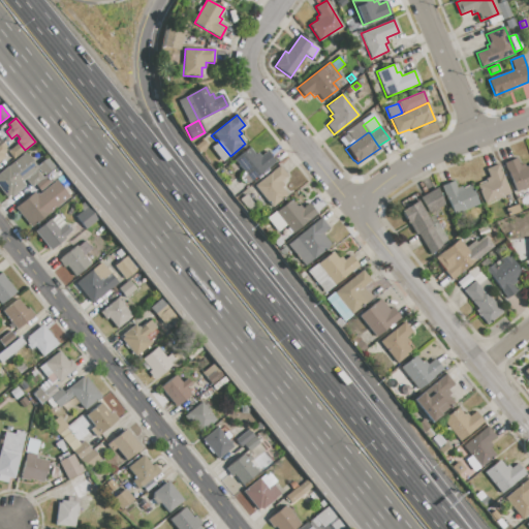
[(0,158),(8,152),(0,141),(0,158)]
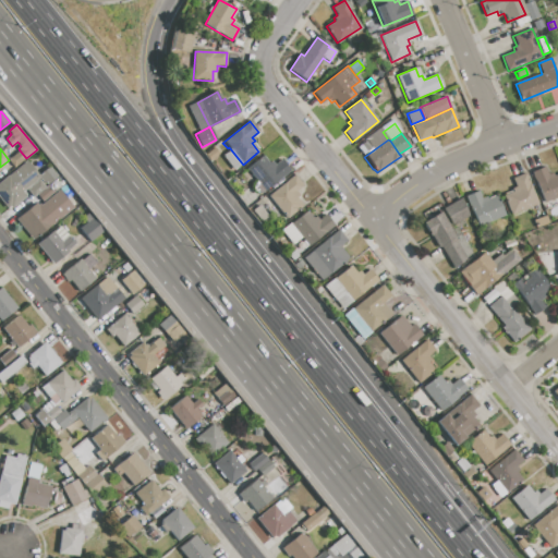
[(214,148),(219,154),(209,162),(205,156),(214,148)]
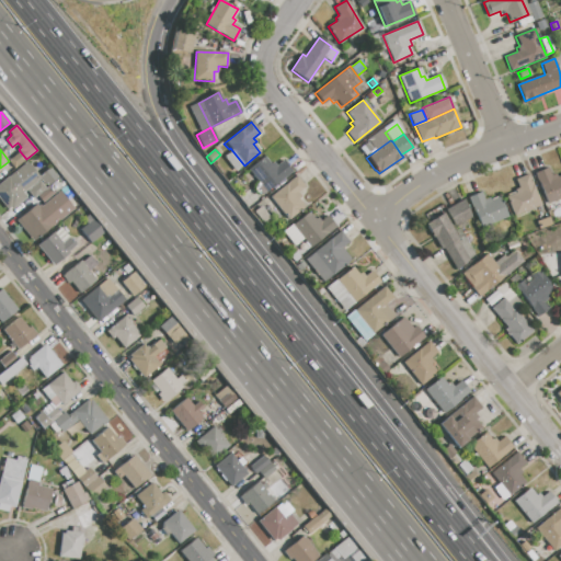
[(20,151),(26,159),(15,168),(9,160),(20,151)]
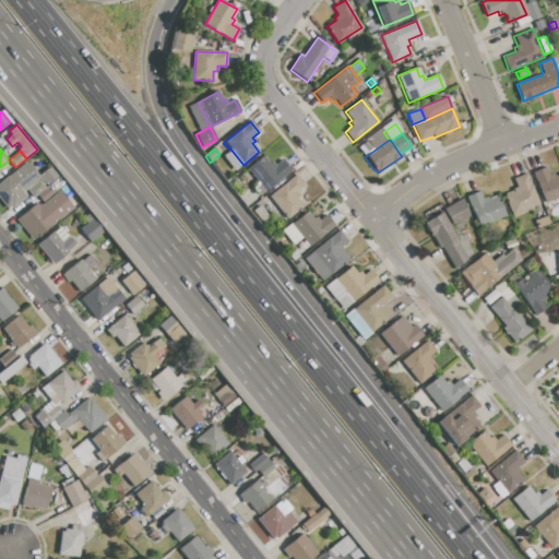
[(247,169),(262,156),(269,165),(272,163),(275,166),(282,161),(290,171),(265,191),(247,169)]
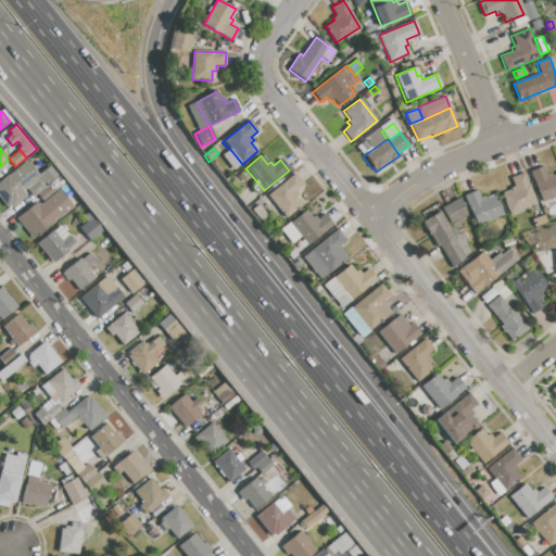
[(0,199),(0,182),(27,161),(40,178),(23,191),(26,196),(12,207),(11,205),(7,207),(0,199)]
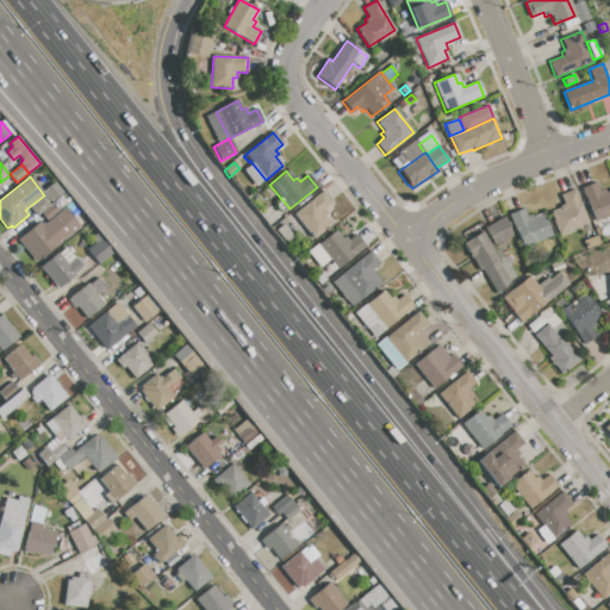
[(45,194),(43,192),(55,182),(63,193),(51,203),(49,199),(48,200),(43,195),(45,194)]
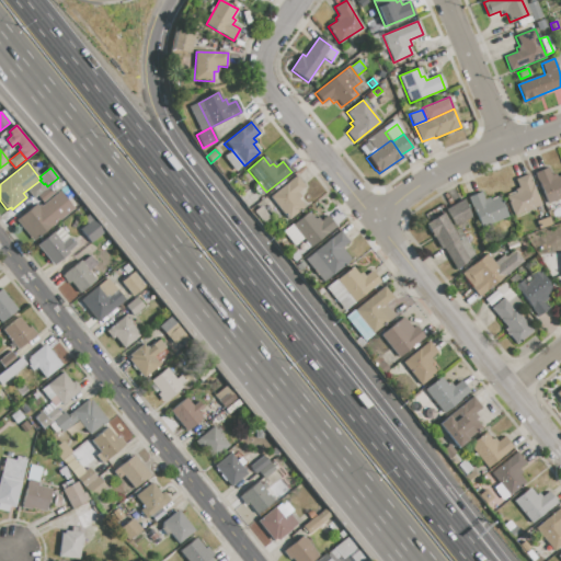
[(560,197),(547,203),(535,173),(548,168),(551,176),(556,174),(557,178),(560,175),(560,197)]
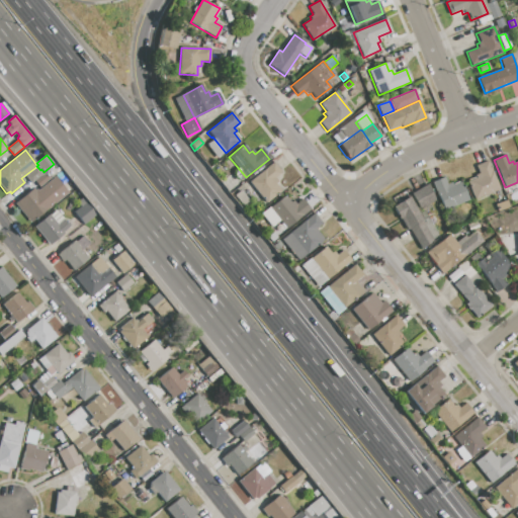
[(500,189),(473,199),(466,182),(476,178),(475,175),(479,173),(476,166),(488,161),(500,189)]
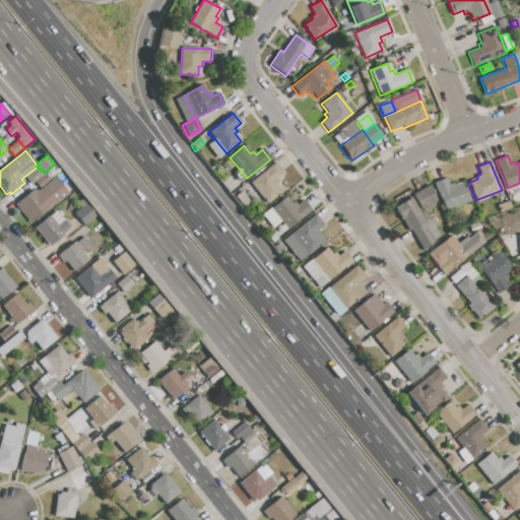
[(249,183),(273,164),(281,174),(275,179),(278,183),(276,185),(281,192),(266,204),(249,183)]
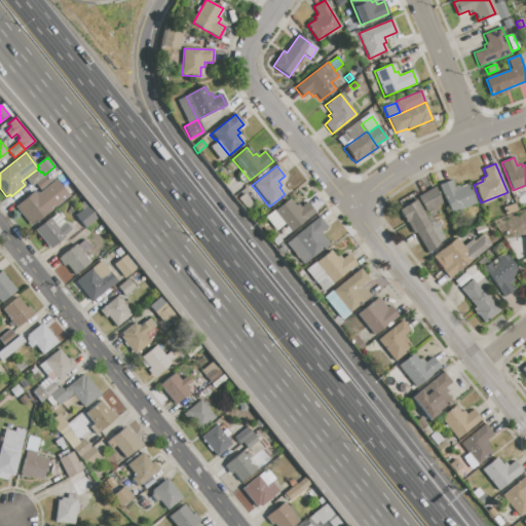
[(27,179),(37,171),(43,177),(35,184),(32,186),(27,179)]
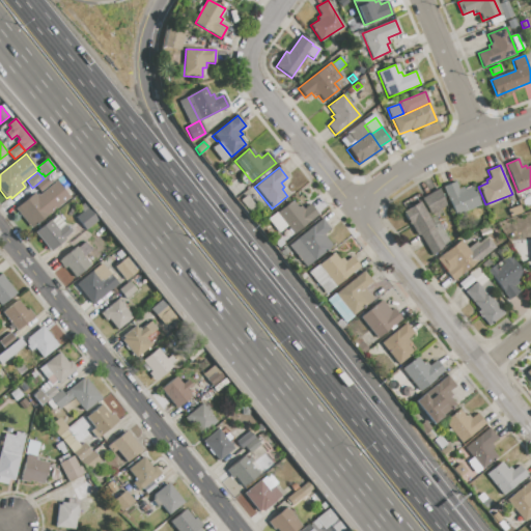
[(35,186),(44,178),(46,177),(51,184),(40,192),(35,186)]
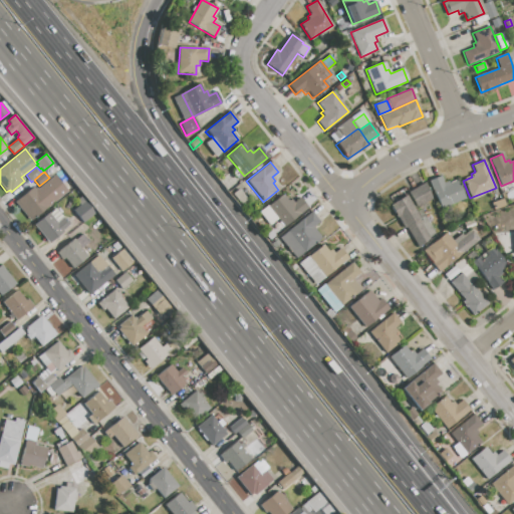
[(15,202),(33,188),(34,189),(36,188),(37,190),(53,176),(66,191),(31,221),(15,202)]
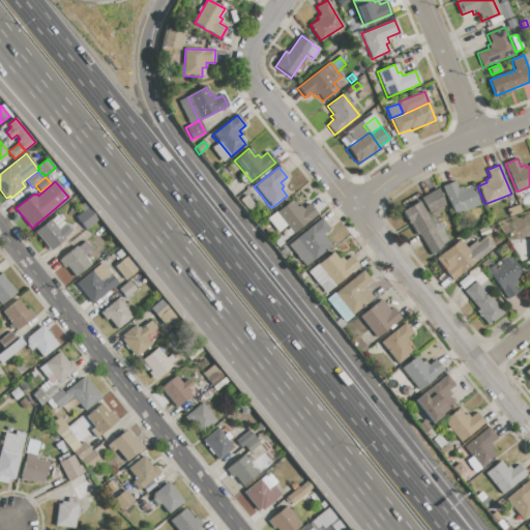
[(479,205),(454,215),(442,186),(454,181),(458,188),(462,187),(464,190),(472,186),(479,205)]
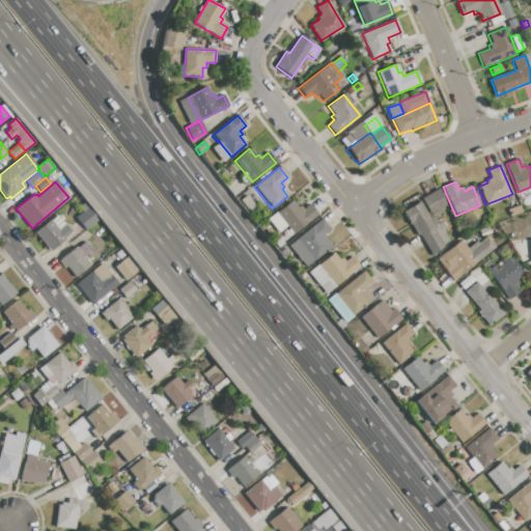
[(420,203),(423,201),(422,198),(438,189),(446,205),(440,210),(427,217),(420,203)]
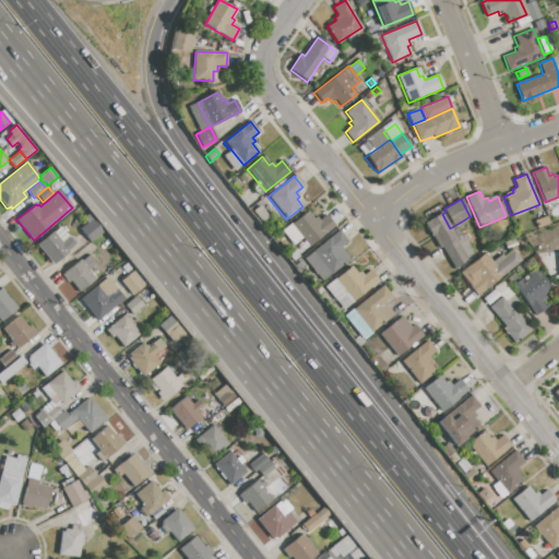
[(427,222),(423,214),(441,204),(444,209),(445,212),(442,214),(427,222)]
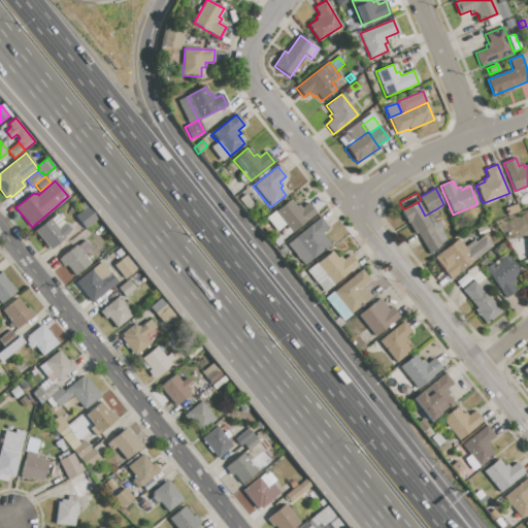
[(254,204),(248,209),(239,199),(245,195),(254,204)]
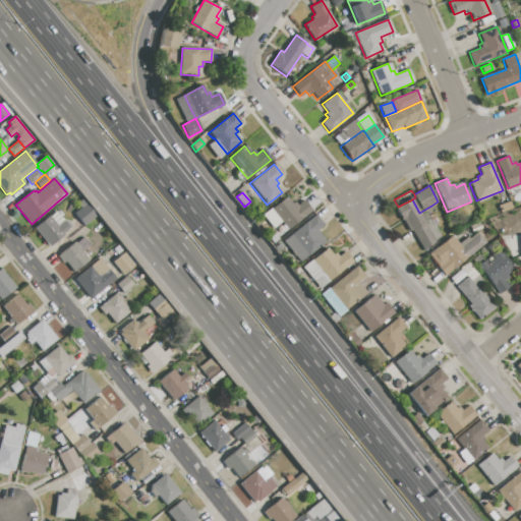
[(282,222),(274,229),(264,216),(286,197),(292,205),(294,203),(297,206),(303,200),(311,211),(288,229),(282,222)]
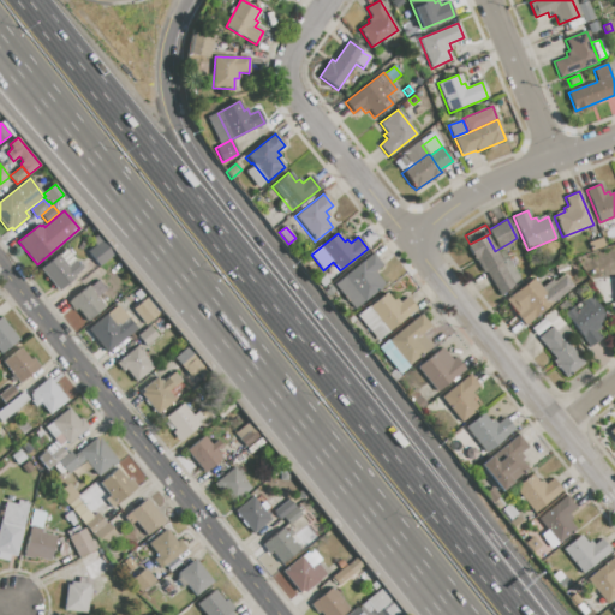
[(96,246),(91,240),(97,236),(102,240),(96,246)]
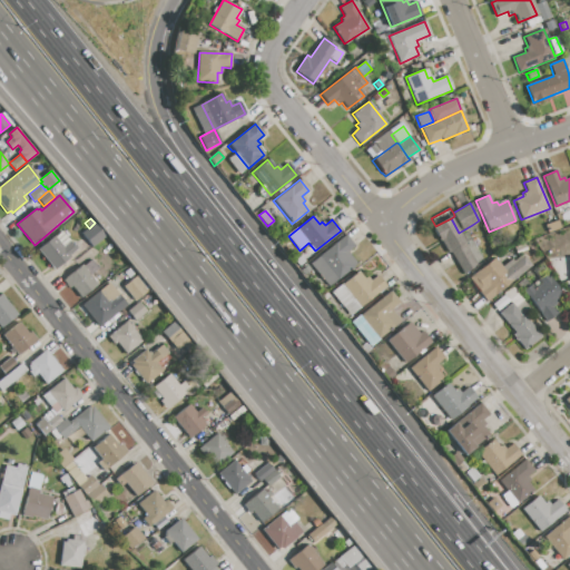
[(448,253),(433,228),(435,226),(451,218),(459,233),(465,243),(450,252),(448,253)]
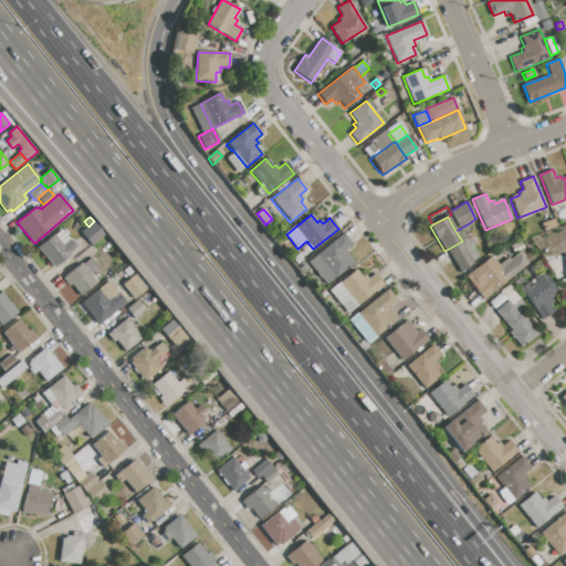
[(541,223),(553,219),(556,227),(543,231),(541,223)]
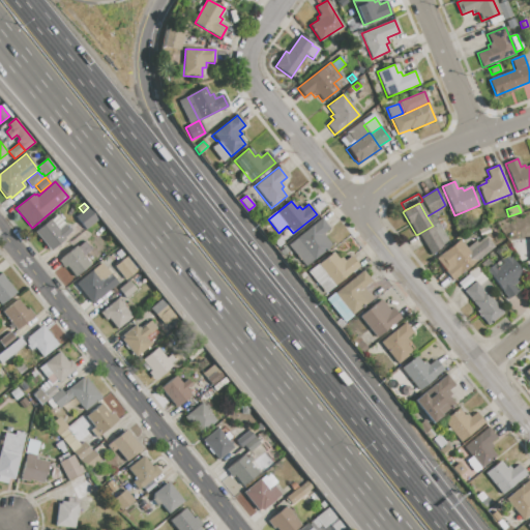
[(76,217),(83,212),(88,207),(97,219),(86,230),(76,217)]
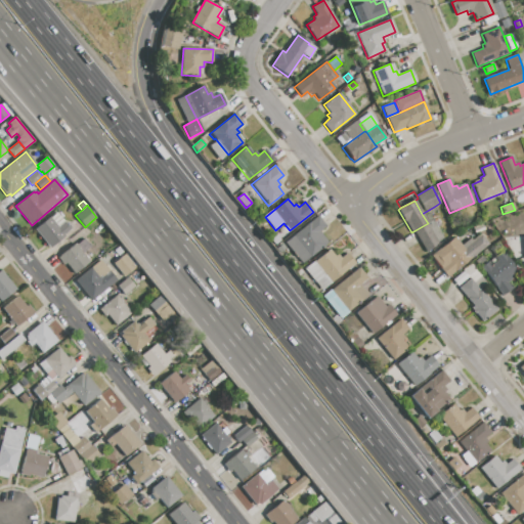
[(434,207),(436,210),(429,214),(432,220),(428,223),(422,214),(434,207)]
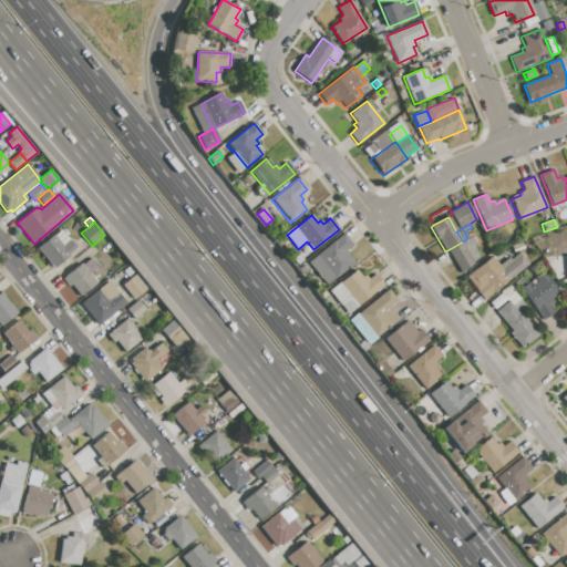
[(38,248),(53,236),(54,237),(62,230),(70,240),(70,241),(75,249),(69,254),(70,255),(54,268),(38,248)]
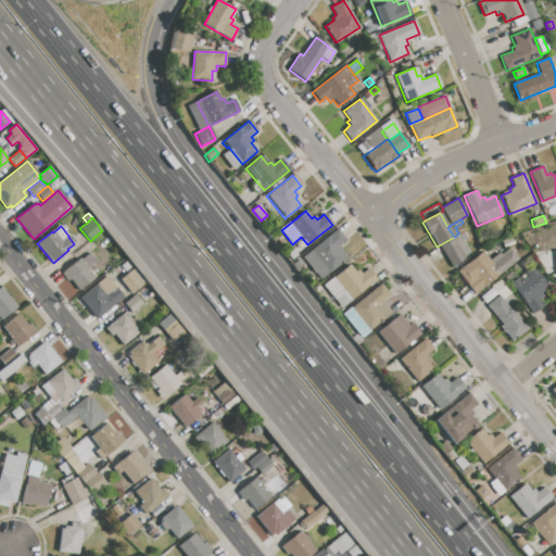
[(302,258),(336,230),(344,240),(338,245),(348,257),(320,280),(302,258)]
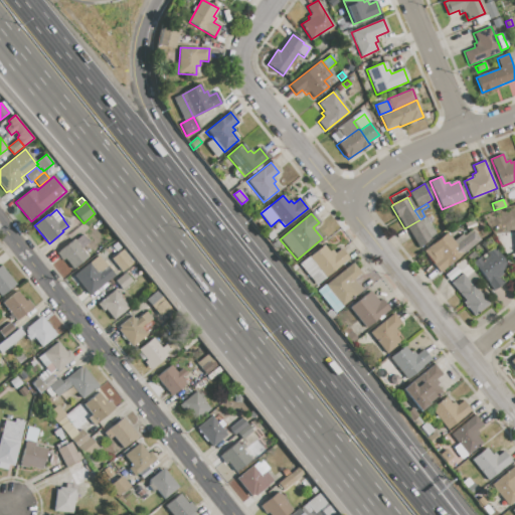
[(424,216),(435,233),(418,247),(406,227),(420,219),(424,216)]
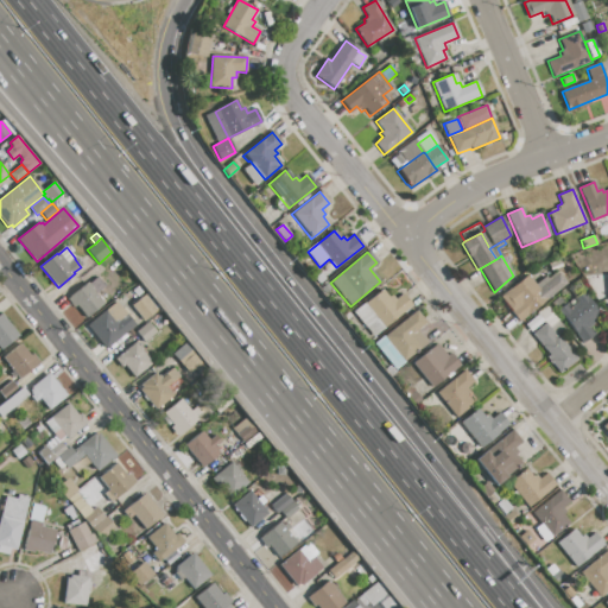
[(548,265),(558,260),(561,266),(550,270),(548,265)]
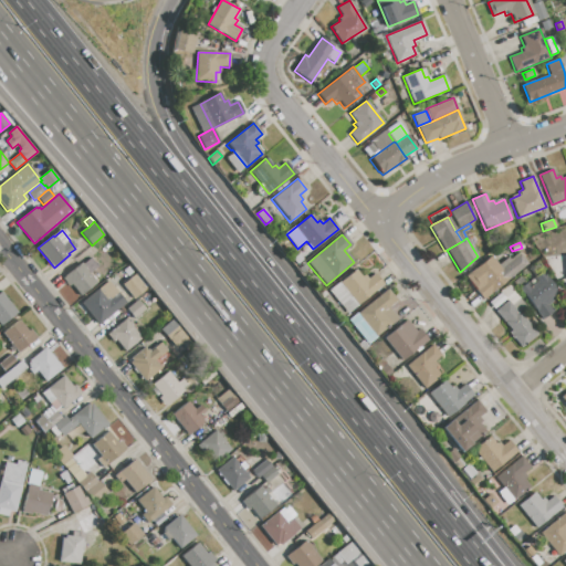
[(464,276),(491,257),(498,265),(507,258),(510,260),(517,253),(526,264),(482,300),(464,276)]
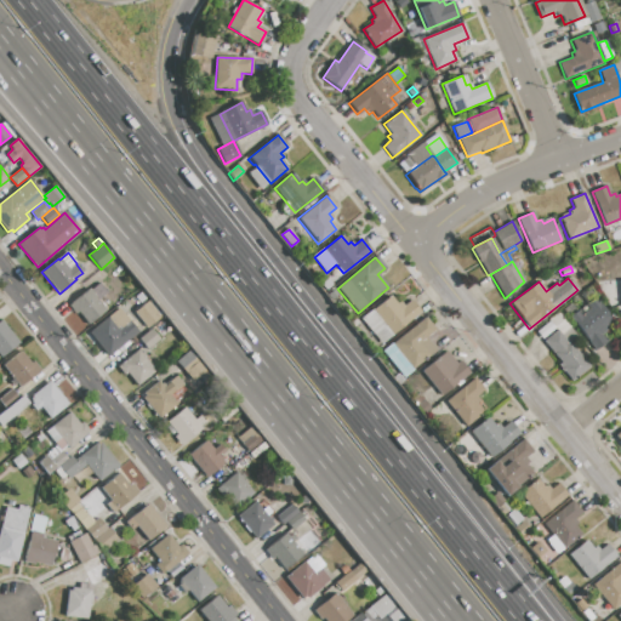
[(91,291),(100,284),(107,294),(98,301),(91,291)]
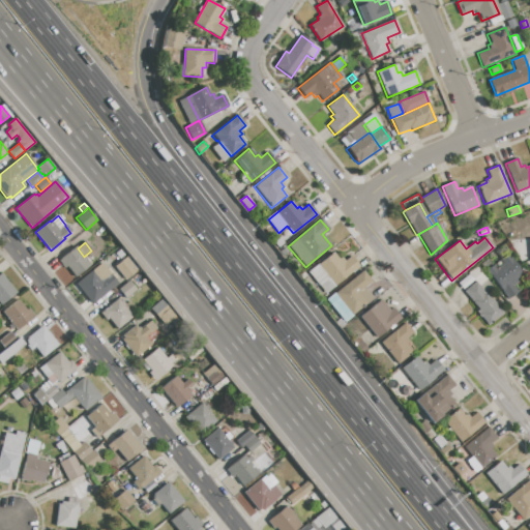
[(77,246),(78,248),(84,257),(90,265),(76,276),(66,266),(64,267),(59,261),(77,246)]
